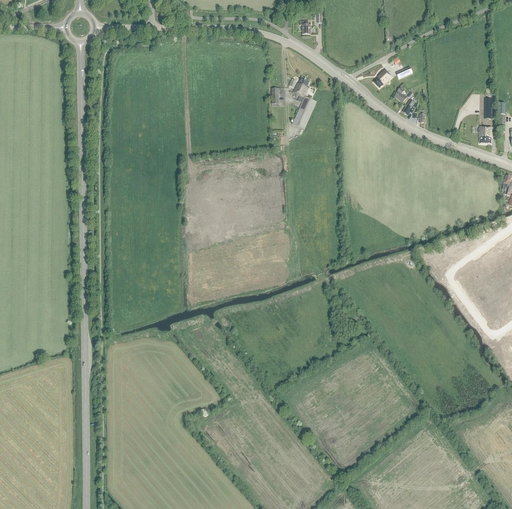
[(300,19),(300,23),(302,23),(302,29),(303,29),(303,33),(310,32),(310,29),(310,23),(308,23),(308,19),(300,19)]
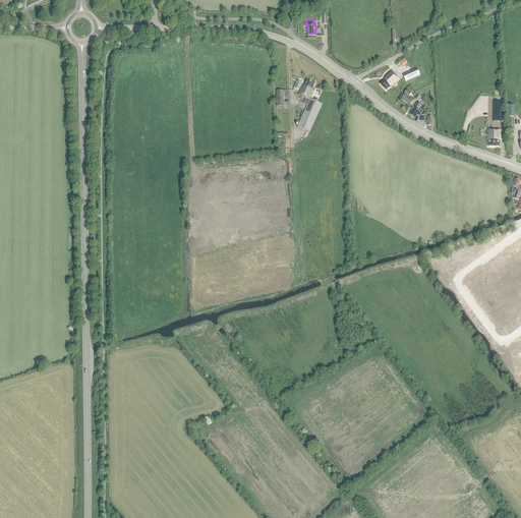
[(412,76),(424,69),(422,65),(413,70),(412,68),(408,70),(412,76)]
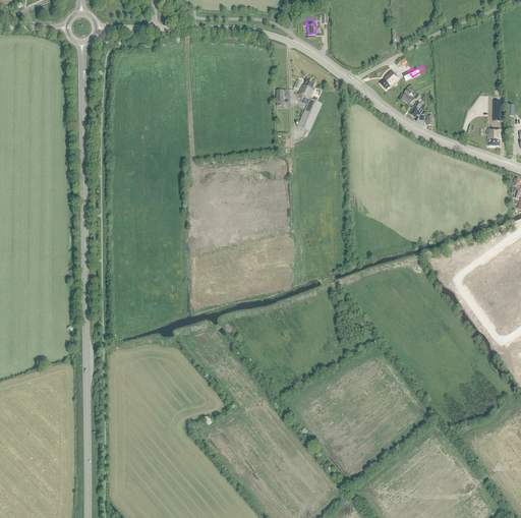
[(385,76),(380,81),(386,88),(389,84),(389,85),(390,84),(399,76),(392,68),(384,75),(385,76)]
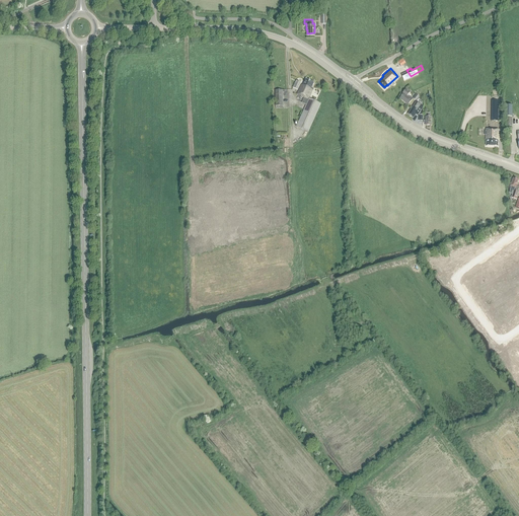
[(296,124),(308,129),(320,101),(308,95),(313,86),(311,85),(314,80),(306,76),(303,83),(301,82),(297,91),(304,95),(301,99),(306,102),(296,124)]
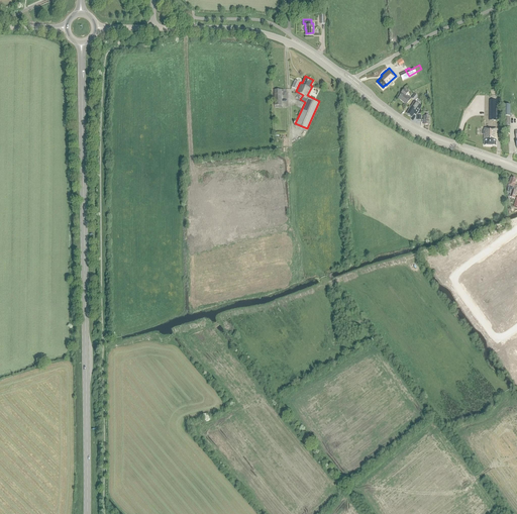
[(295,78),(292,85),(296,87),(300,80),(295,78)]
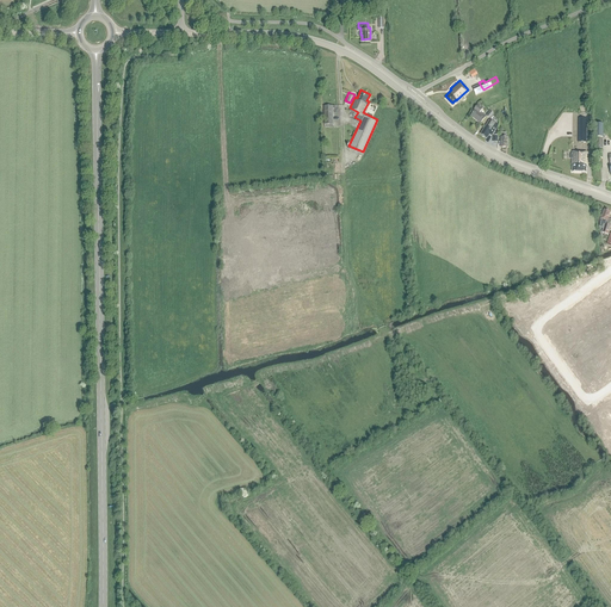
[(474,107),(475,109),(470,113),(480,121),(486,113),(482,111),(481,111),(480,110),(482,105),(479,101),(474,107)]
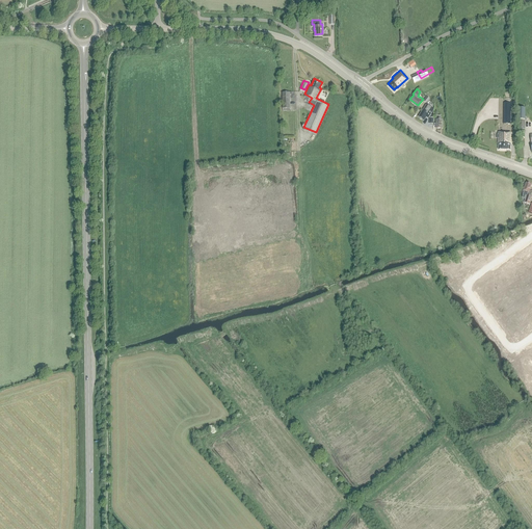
[(282,89),(282,106),(290,106),(290,89),(282,89)]
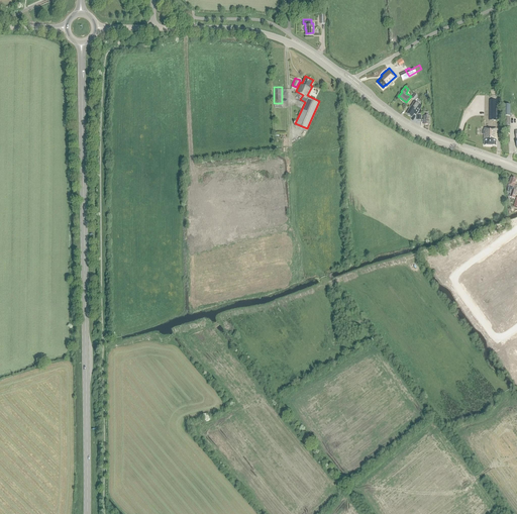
[(410,107),(407,111),(408,112),(408,113),(409,113),(410,113),(412,114),(414,110),(416,111),(420,105),(420,103),(414,99),(413,101),(410,106),(410,107)]
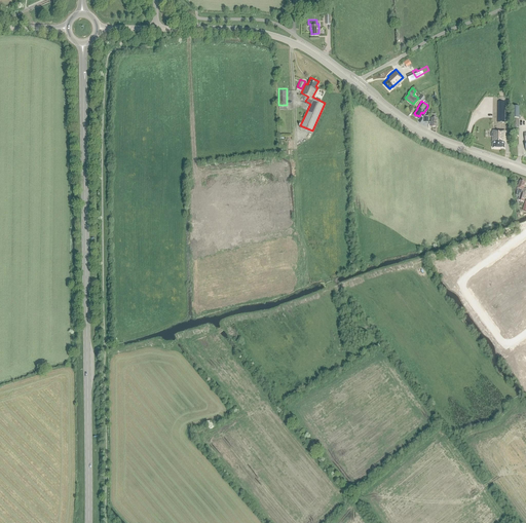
[(505,128),(492,127),(492,131),(491,131),(491,135),(492,135),(492,139),(493,139),(492,146),(504,146),(504,140),(505,140),(505,128)]
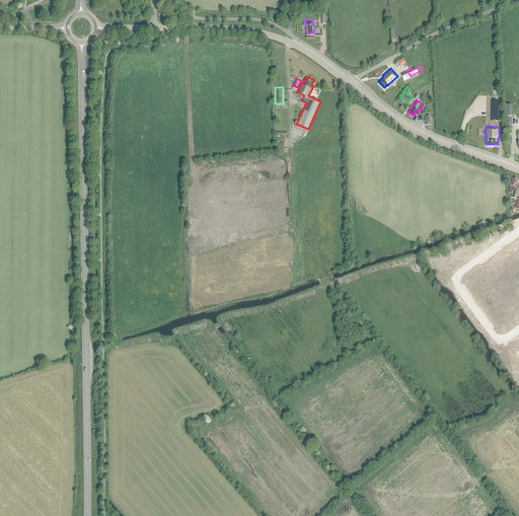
[(511,183),(509,190),(512,191),(511,195),(516,196),(518,189),(518,186),(518,182),(517,182),(518,177),(513,175),(510,183),(511,183)]
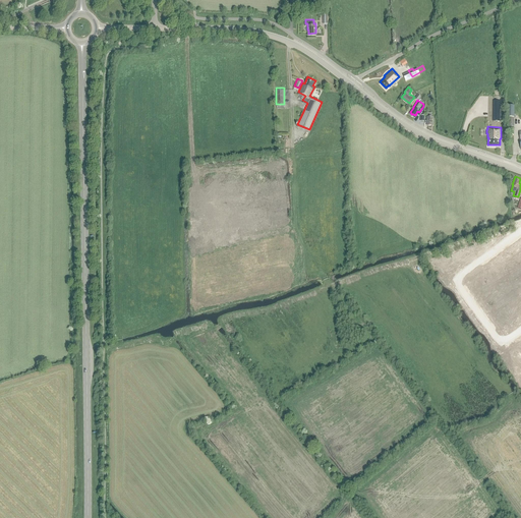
[(516,245),(511,249),(518,259),(520,255),(520,252),(519,249),(516,245)]
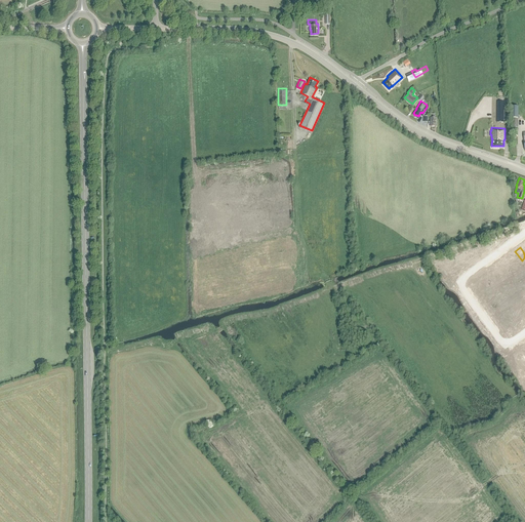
[(517,264),(522,261),(515,251),(511,254),(517,264)]
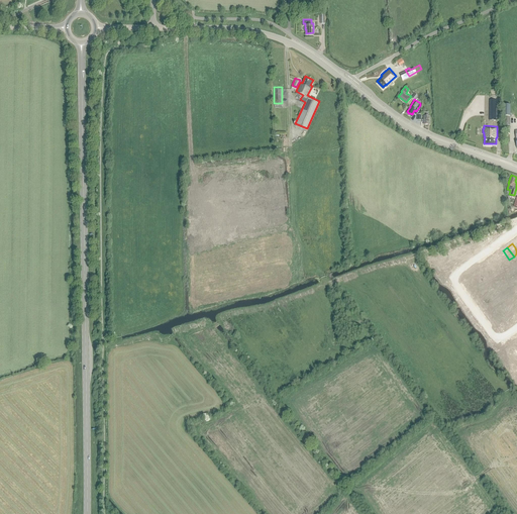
[(447,257),(440,262),(441,263),(438,265),(443,271),(453,264),(450,261),(454,258),(449,250),(445,253),(447,257)]
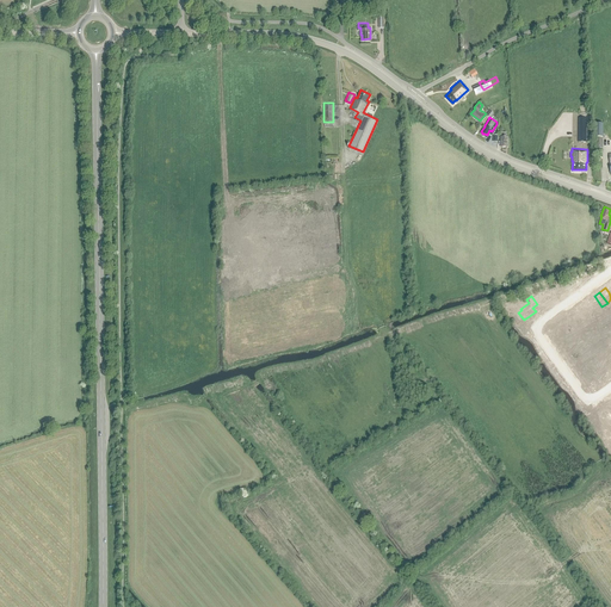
[(580,304),(588,315),(594,310),(586,299),(580,304)]
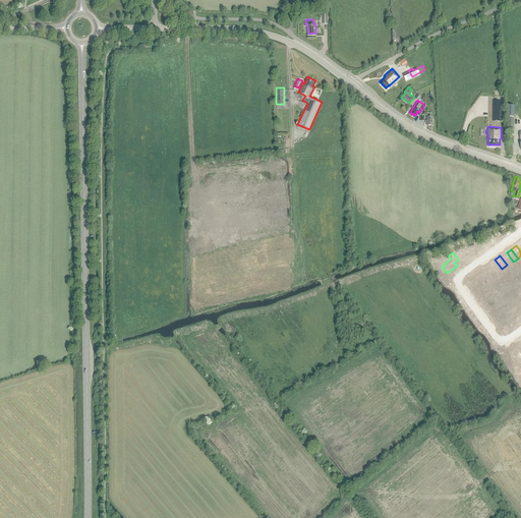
[(495,260),(490,263),(497,272),(502,269),(495,260)]
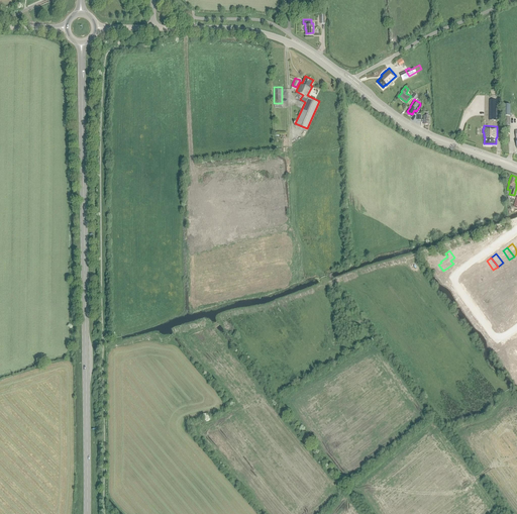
[(479,277),(474,271),(464,278),(469,284),(479,277)]
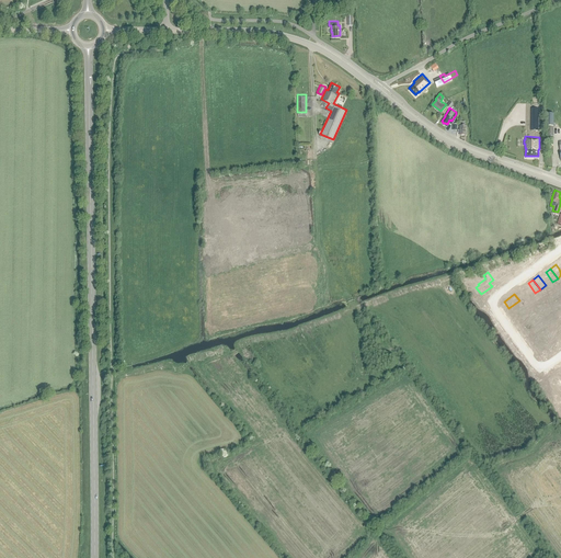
[(514,316),(517,321),(527,314),(524,308),(514,316)]
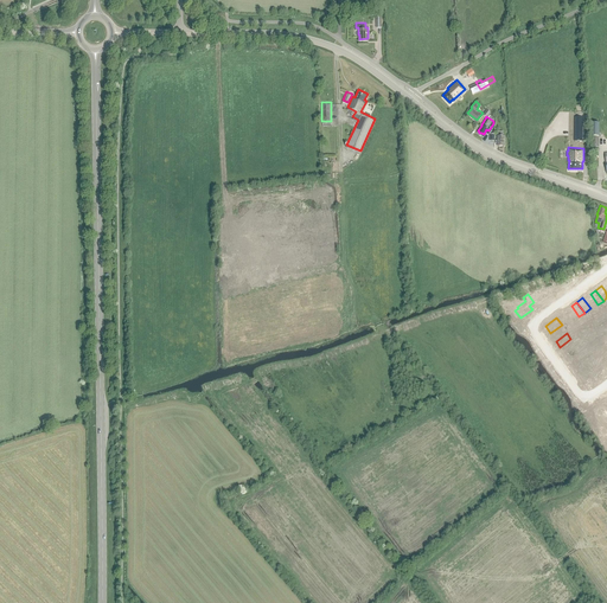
[(570,339),(560,347),(564,352),(575,345),(570,339)]
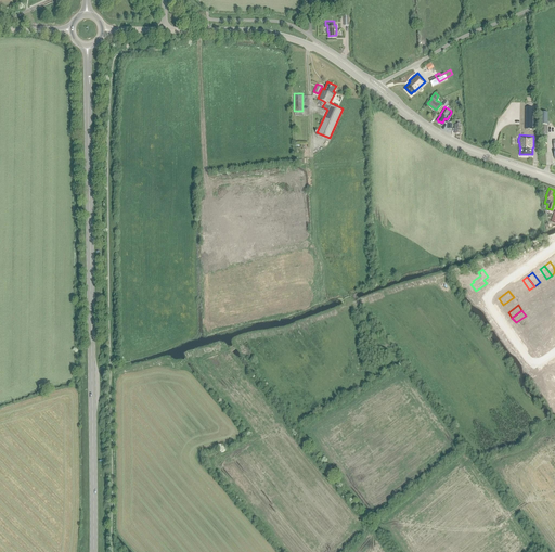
[(534,328),(531,323),(521,330),(525,335),(534,328)]
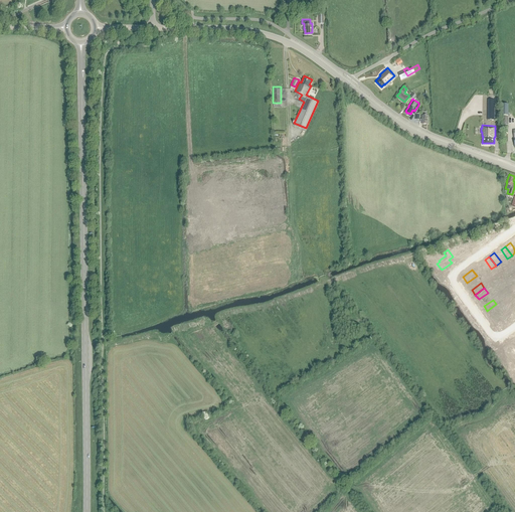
[(500,309),(496,304),(487,311),(490,316),(500,309)]
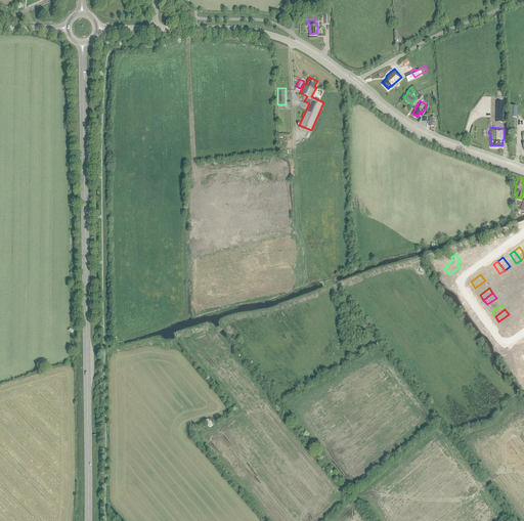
[(513,352),(507,356),(514,366),(520,361),(513,352)]
